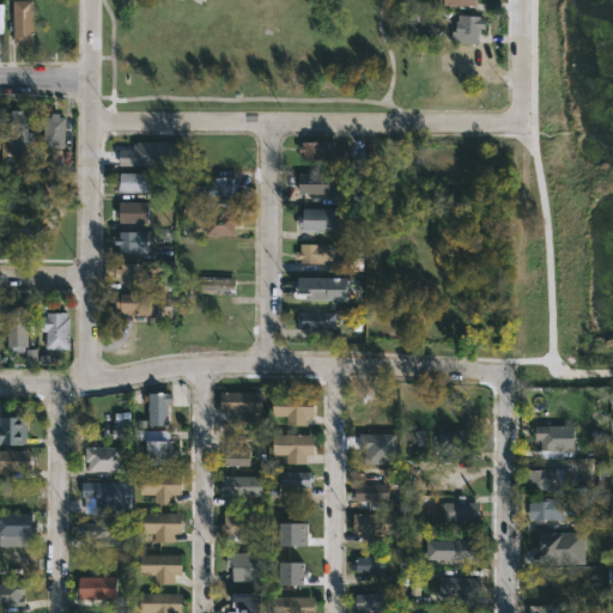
[(32,0),(34,43),(26,43),(26,46),(18,46),(18,42),(13,42),(13,0),(32,0)]
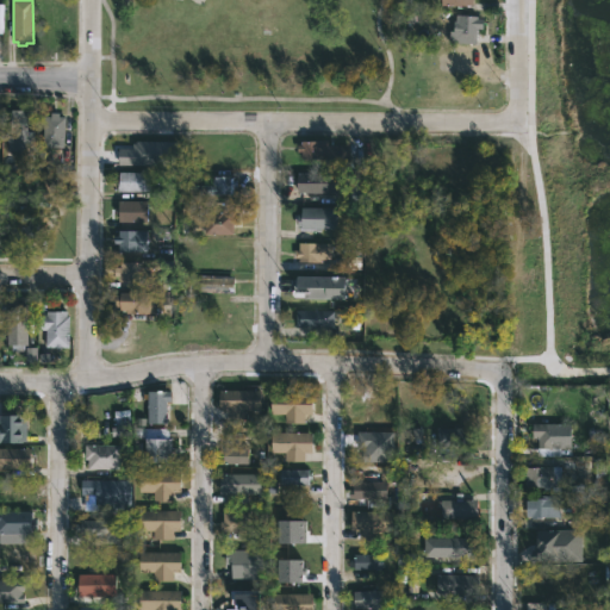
[(62,1),(63,48),(60,48),(60,51),(50,51),(50,48),(42,48),(42,1),(62,1)]
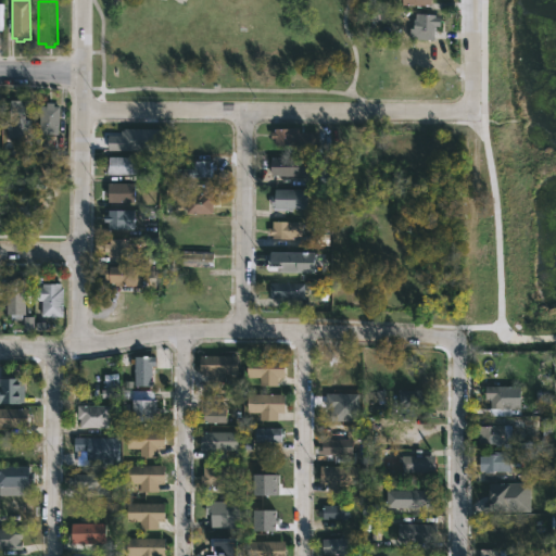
[(440,16),(440,25),(436,25),(434,39),(413,38),(414,19),(416,19),(416,13),(436,14),(436,16),(440,16)]
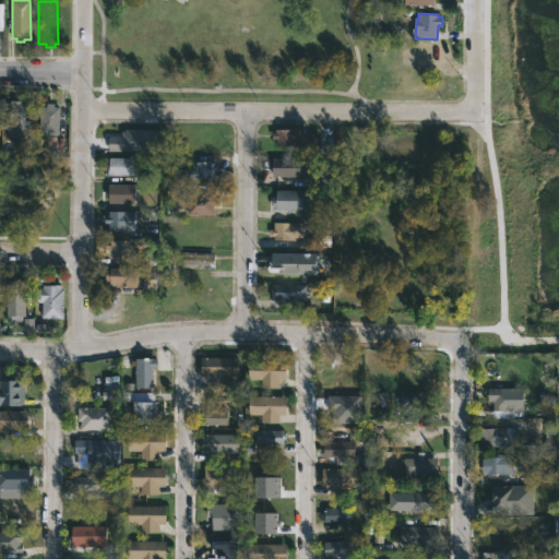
[(24,105),(24,118),(33,118),(33,134),(16,135),(16,130),(7,129),(8,123),(10,123),(11,105),(14,105),(14,103),(24,105)]
